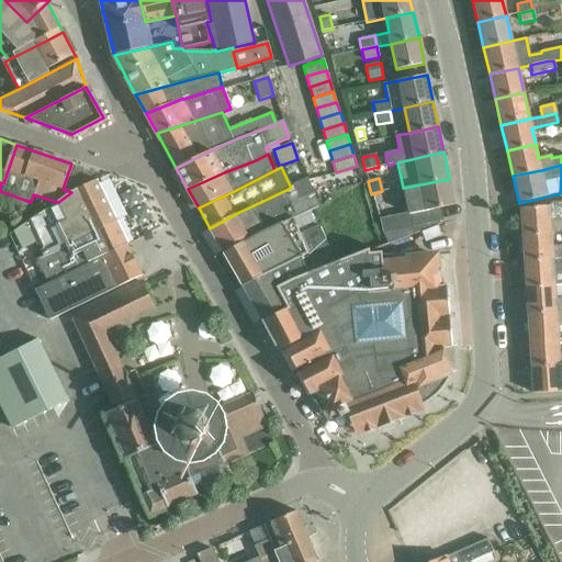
[(437,208),(454,204),(449,179),(404,188),(408,213),(380,218),(383,233),(388,246),(441,225),(437,208)]
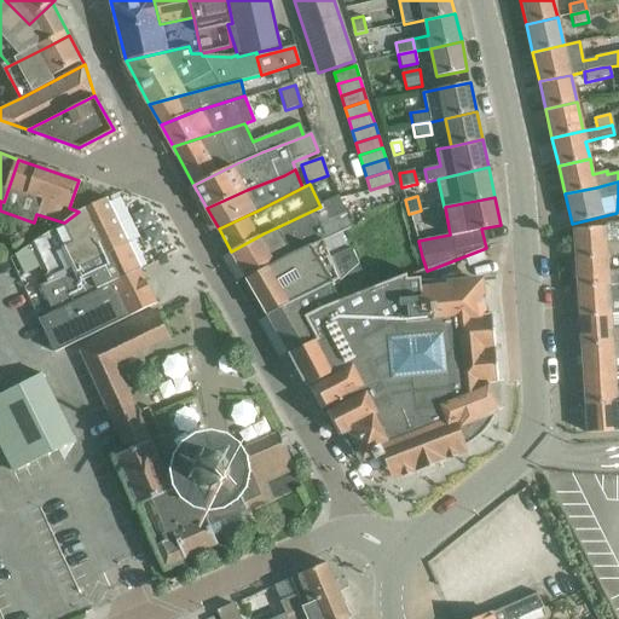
[(41,267),(44,272),(122,235),(105,198),(79,212),(64,223),(50,232),(30,244),(29,247),(18,254),(15,256),(23,276),(41,267)]
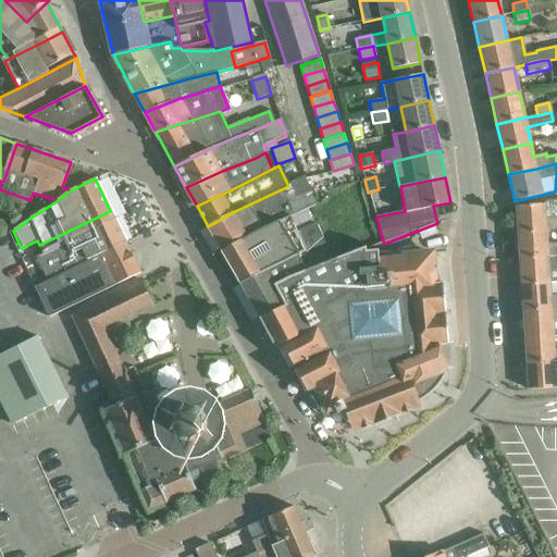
[(289,217),(292,215),(316,205),(310,193),(308,194),(301,180),(288,186),(249,205),(237,210),(208,226),(222,249),(260,229),(262,227),(289,217)]
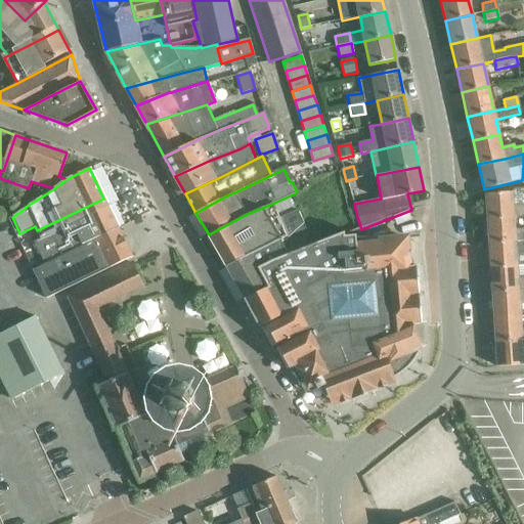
[(484,192),(486,219),(513,217),(523,216),(523,188),(514,189),(511,191),(484,192)]
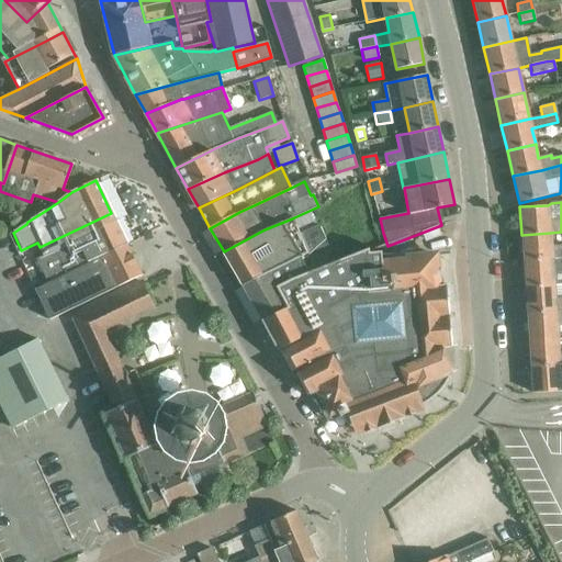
[(18,212),(8,218),(17,231),(26,224),(18,212)]
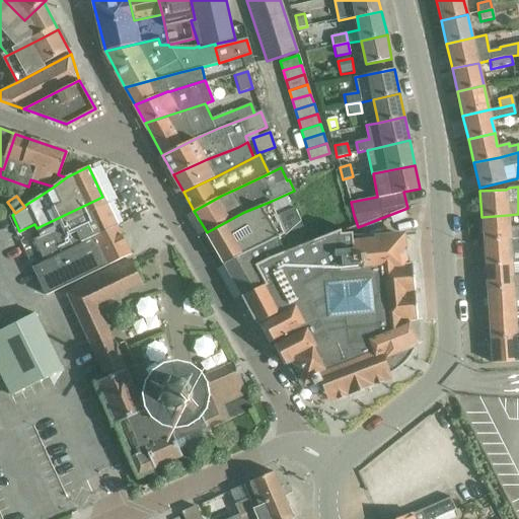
[(102,197),(36,228),(40,237),(33,240),(44,263),(52,258),(75,246),(117,226),(102,197)]
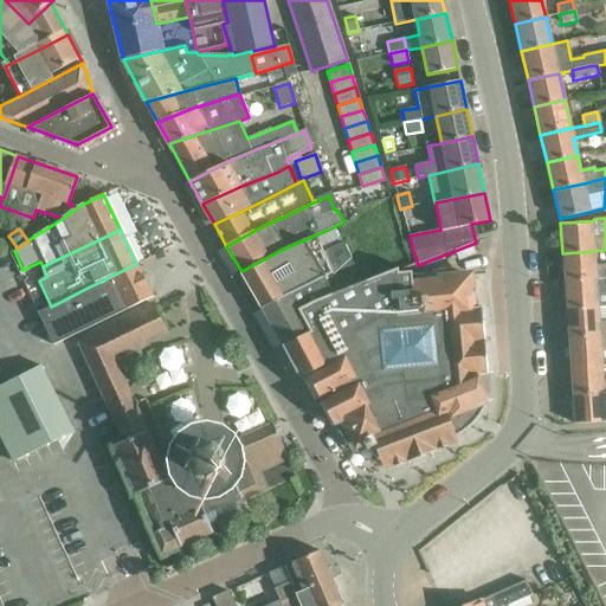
[(283,249),(242,271),(244,274),(263,305),(262,307),(289,294),(308,284),(334,274),(324,253),(323,253),(315,236),(285,247),(283,249)]
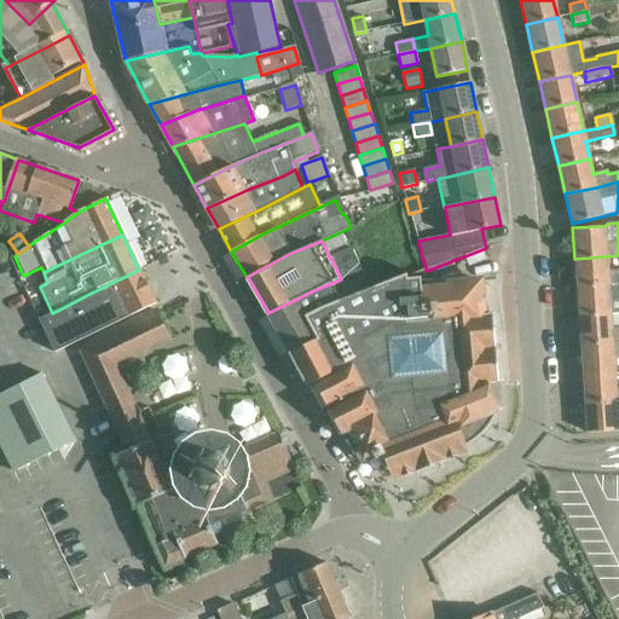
[(370,290),(351,249),(331,259),(341,279),(350,299),(370,290)]
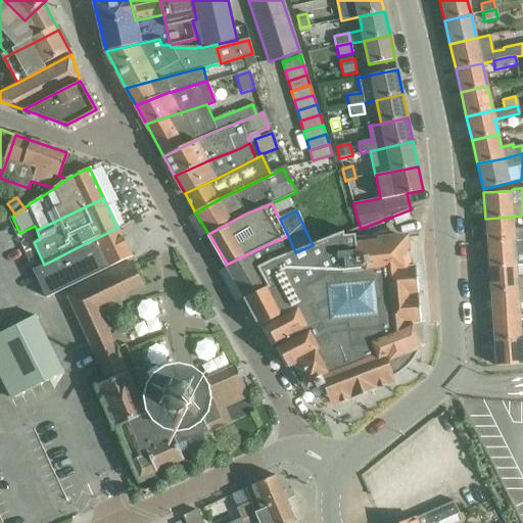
[(522,240),(522,228),(513,229),(512,217),(485,219),(487,243),(514,241),(522,240)]
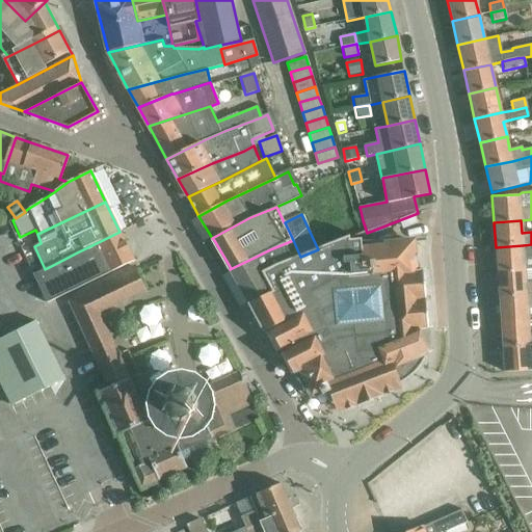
[(40,271),(32,275),(46,303),(91,281),(133,261),(120,232),(77,253),(53,265),(45,269),(40,271)]
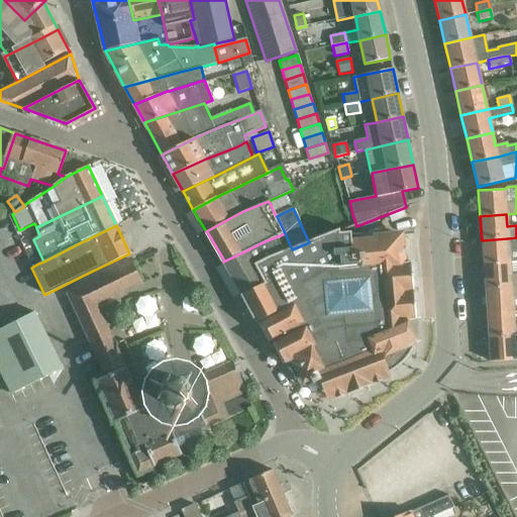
[(264,283),(240,296),(255,323),(263,319),(286,364),(293,359),(304,380),(310,377),(313,384),(320,380),(327,399),(388,375),(388,374),(396,369),(404,362),(410,353),(414,344),(415,343),(406,320),(416,319),(411,263),(403,264),(400,234),(351,239),(350,231),(339,231),(338,228),(309,242),(292,249),(254,267),(264,283)]
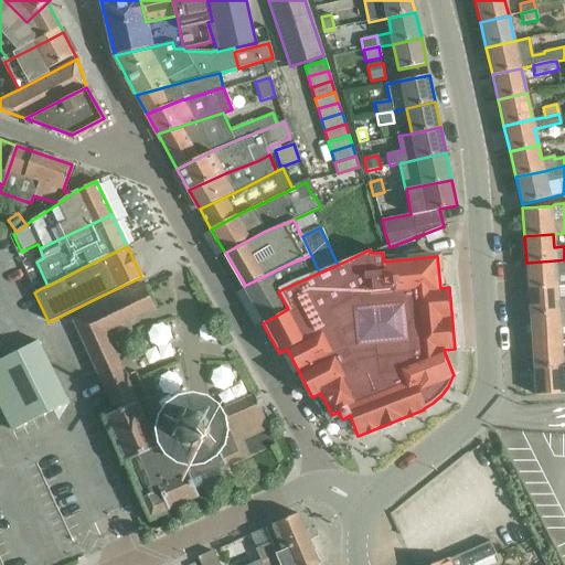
[(254,302),(263,323),(288,309),(278,291),(319,273),(311,255),(287,265),(269,274),(244,286),(254,302)]
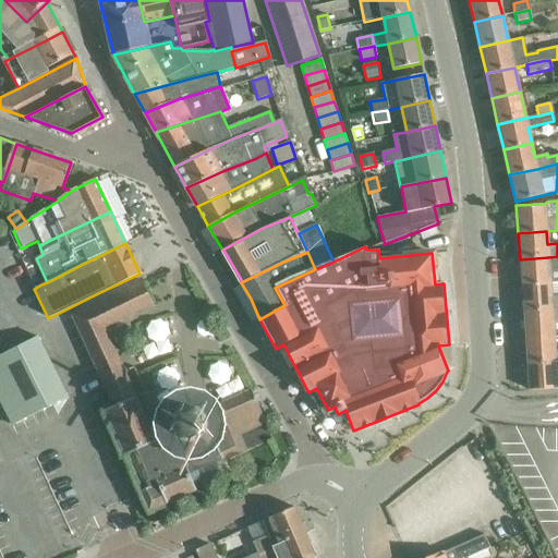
[(557,256),(548,257),(520,259),(521,284),(549,282),(548,269),(557,268),(557,256)]
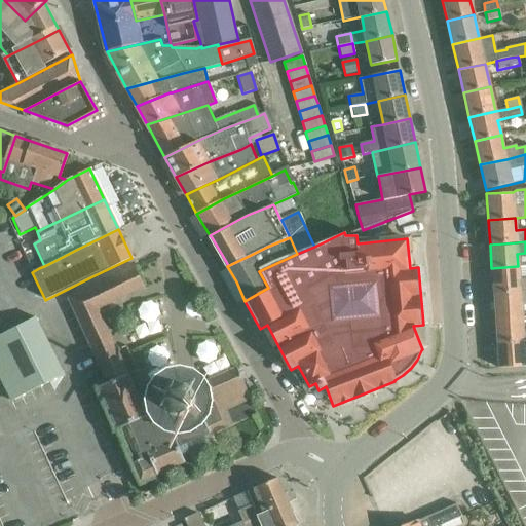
[(96,364),(116,354),(96,304),(142,285),(132,261),(64,294),(96,364)]
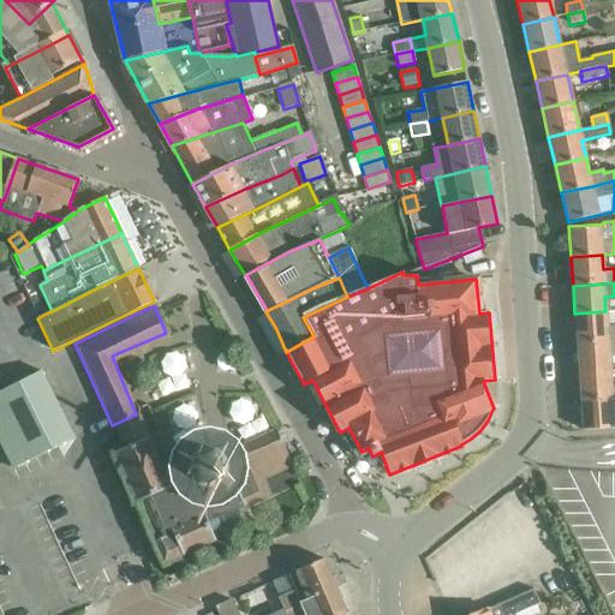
[(614,311),(605,311),(574,314),(577,344),(608,341),(614,340),(614,311)]
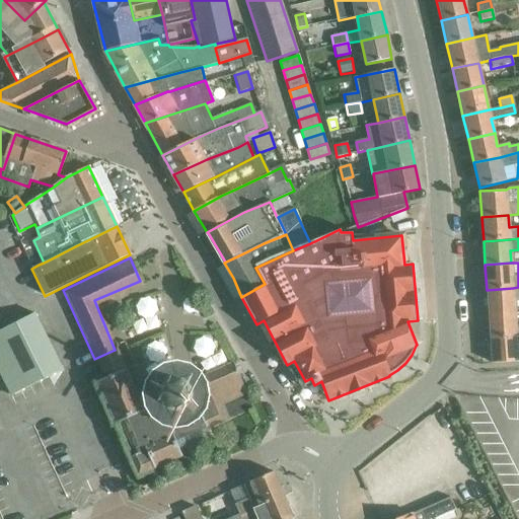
[(518,287),(513,288),(487,290),(489,314),(515,312),(514,300),(518,299),(518,287)]
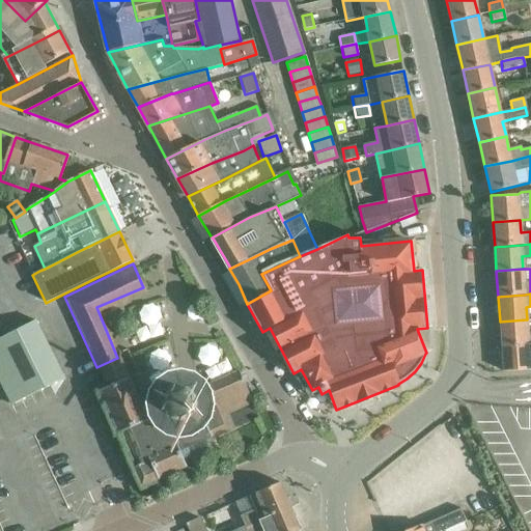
[(530,335),(528,336),(527,319),(500,322),(501,346),(530,343),(530,335)]
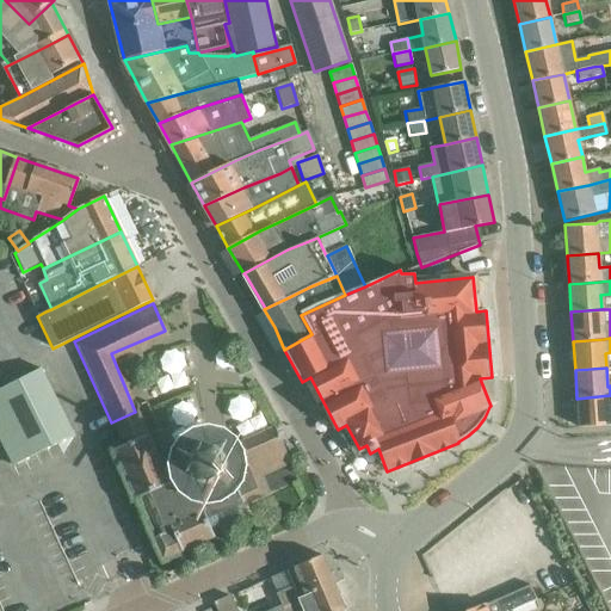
[(39,370),(0,389),(0,442),(12,467),(73,437),(39,370)]
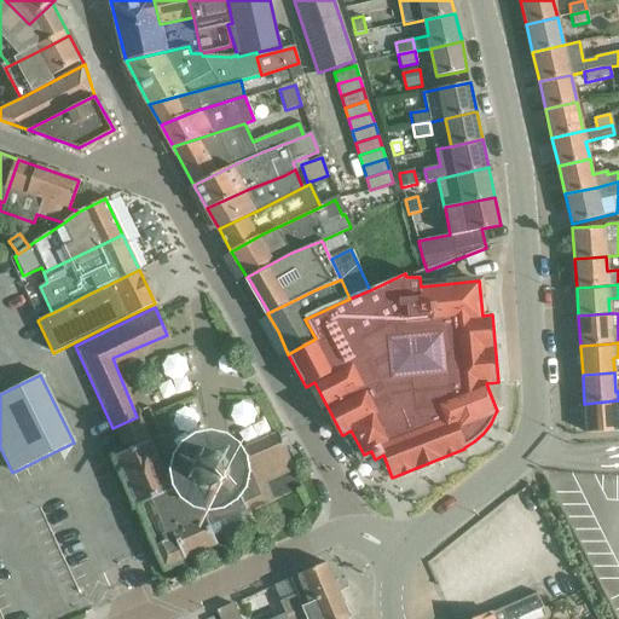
[(618,400),(584,404),(586,433),(618,432),(618,431),(618,400)]
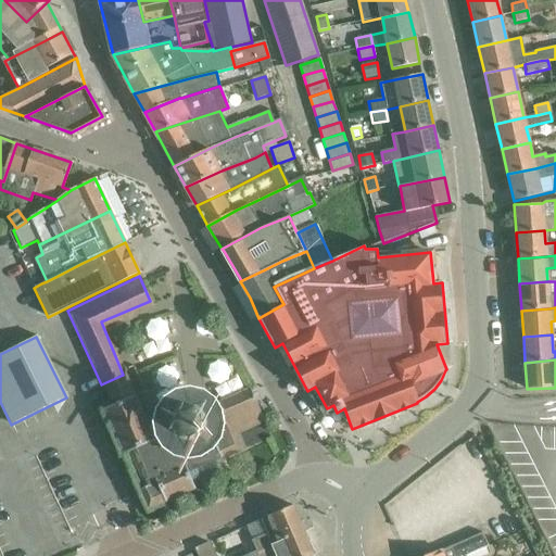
[(250,390),(204,409),(209,415),(211,420),(212,427),(210,433),(220,459),(243,450),(237,433),(264,421),(250,390)]
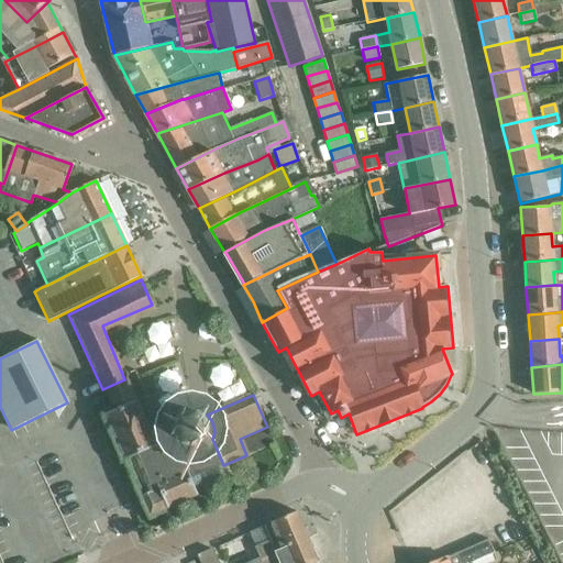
[(134,401),(106,415),(125,460),(131,457),(146,494),(142,496),(150,515),(197,495),(194,488),(228,474),(223,465),(212,439),(214,432),(213,426),(211,420),(207,415),(201,410),(194,407),(186,408),(178,410),(173,416),(169,423),(168,431),(170,439),(155,446),(134,401)]
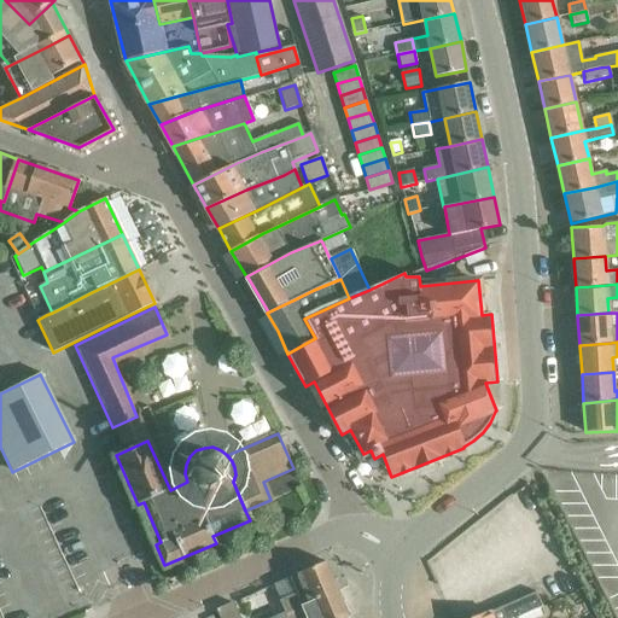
[(285,612),(337,589),(325,563),(289,578),(273,586),(285,612)]
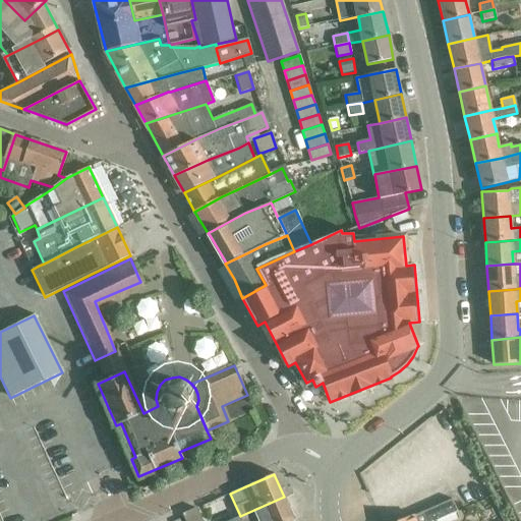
[(284,497),(240,516),(227,520),(255,520),(257,520),(290,520),(294,519),(284,497)]
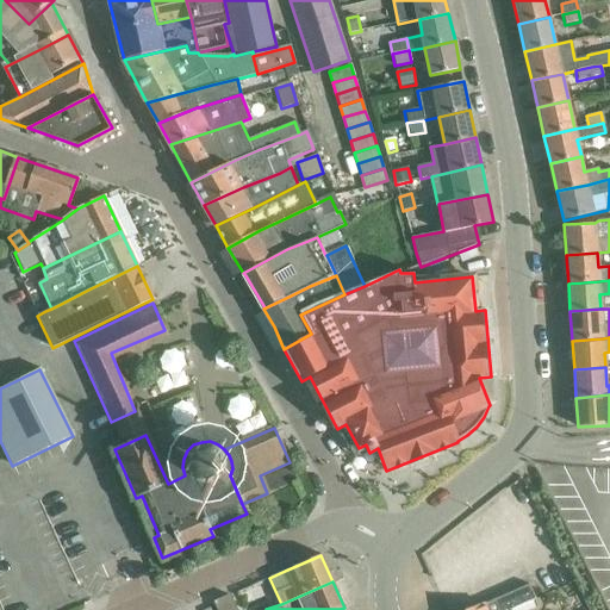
[(510,609),(534,599),(528,585),(471,609),(510,609)]
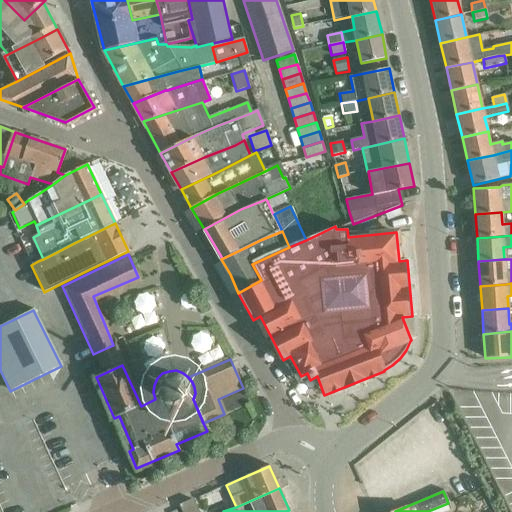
[(197,511),(192,500),(179,505),(182,511),(197,511)]
